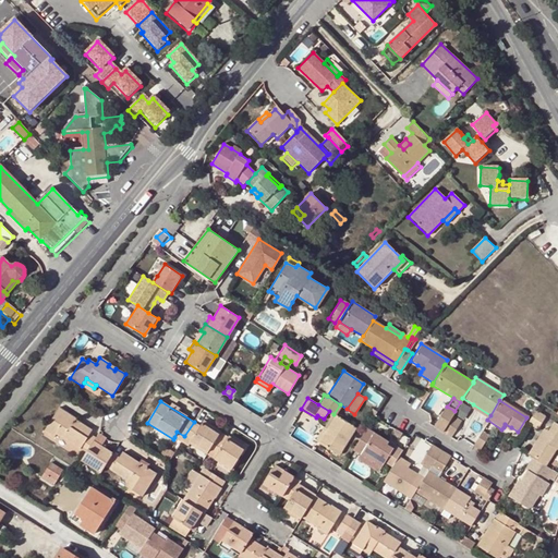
[(490,415),(473,404),(471,409),(487,420),(490,415)]
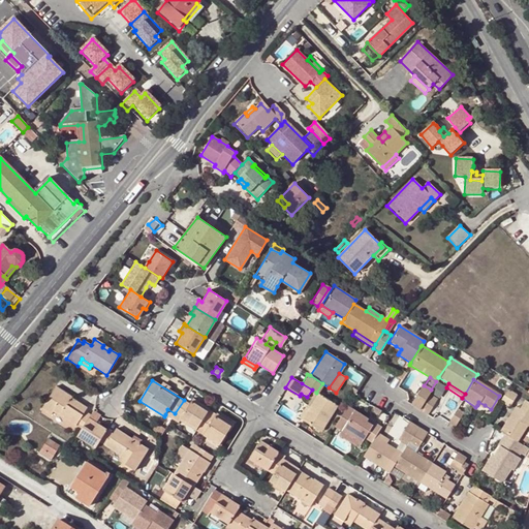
[(430,391),(431,390),(424,385),(422,384),(409,404),(417,409),(428,394),(430,391)]
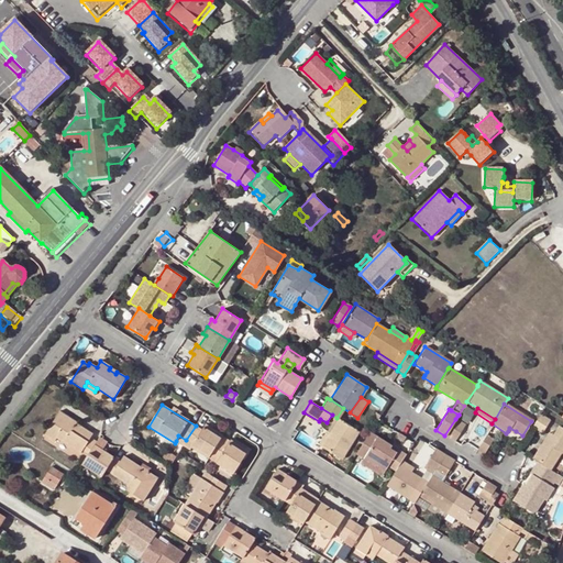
[(57,415),(75,426),(76,424),(77,423),(59,411),(57,415)]
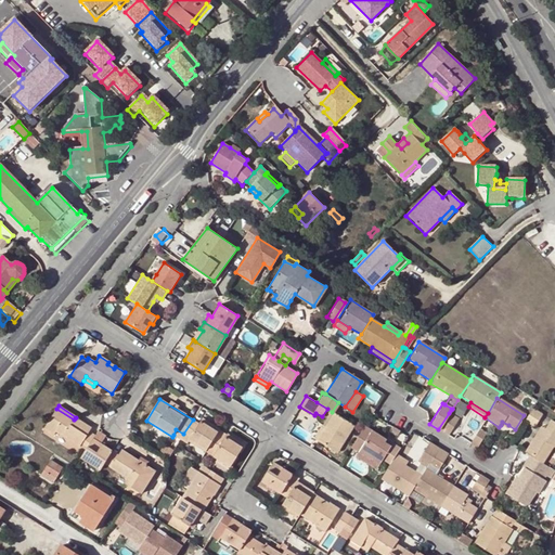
[(531,408),(524,421),(533,427),(542,414),(531,408)]
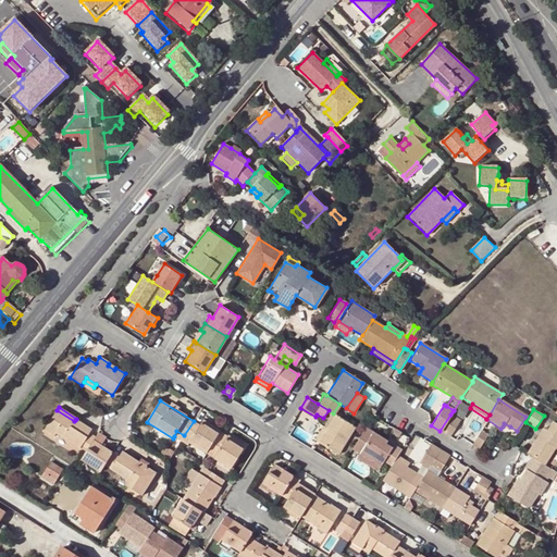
[(91,430),(75,420),(74,421),(57,410),(44,430),(53,436),(56,433),(79,448),(82,445),(87,449),(94,441),(95,437),(89,434),(91,430)]
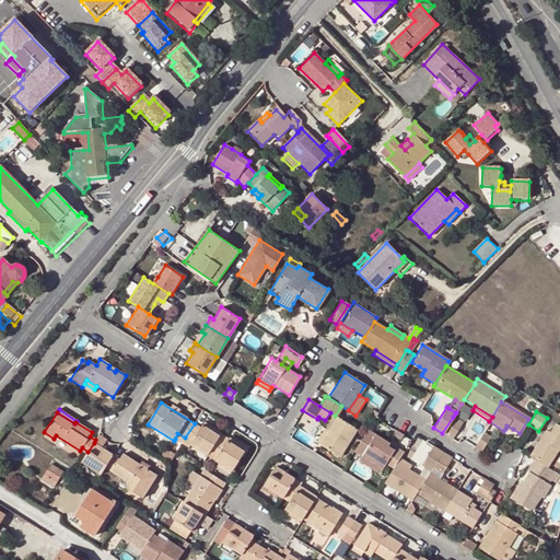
[(317,444),(338,456),(356,429),(335,416),(326,430),(317,444)]
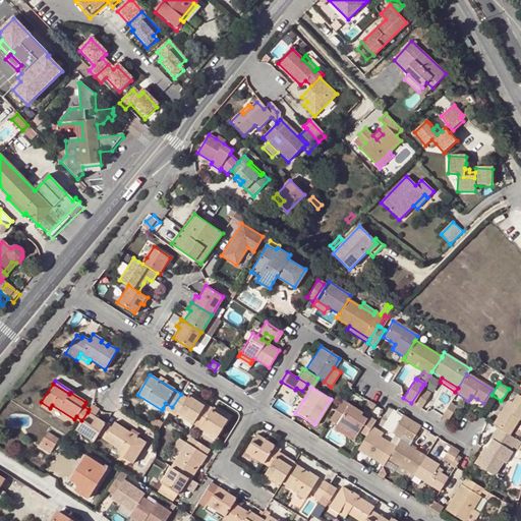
[(429,393),(421,388),(411,403),(419,408),(429,393)]
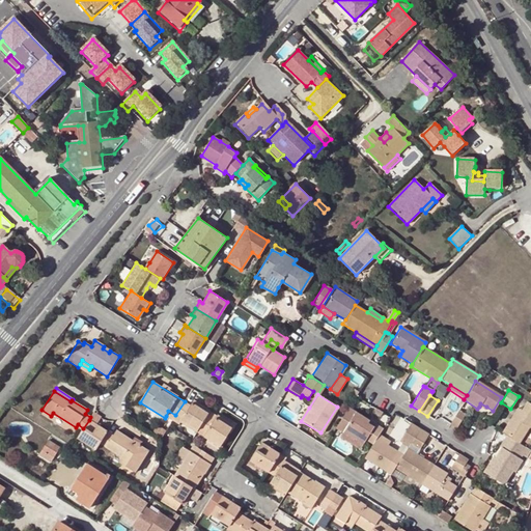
[(207,414),(198,408),(200,406),(193,401),(190,406),(185,401),(175,415),(172,420),(178,424),(180,421),(197,431),(200,426),(207,414)]
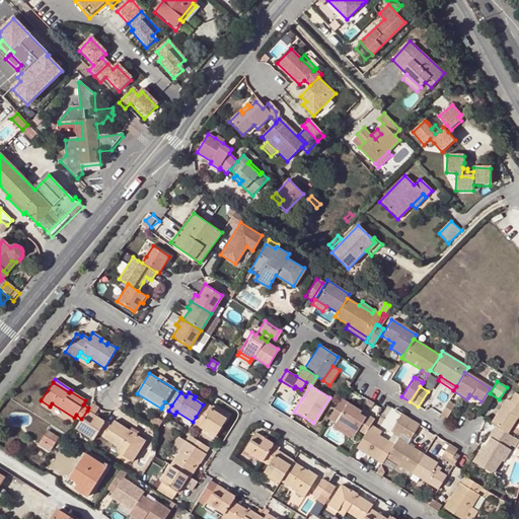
[(518,394),(515,392),(510,401),(505,410),(501,408),(491,423),(495,426),(506,433),(516,418),(518,419),(518,394)]
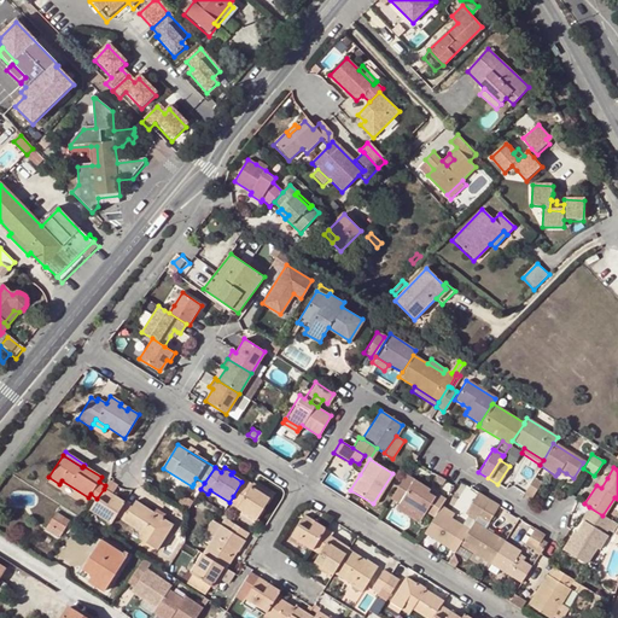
[(348,488),(350,490),(360,474),(357,472),(348,488)]
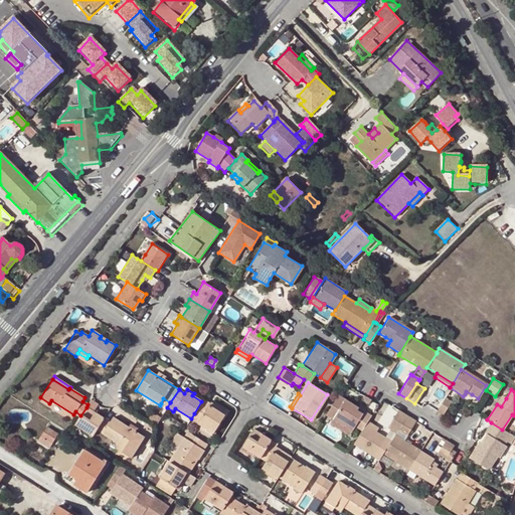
[(346,428),(348,425),(354,430),(355,427),(361,432),(364,426),(367,422),(370,416),(364,412),(362,415),(356,411),(358,408),(337,395),(335,399),(325,415),(333,420),(346,428)]
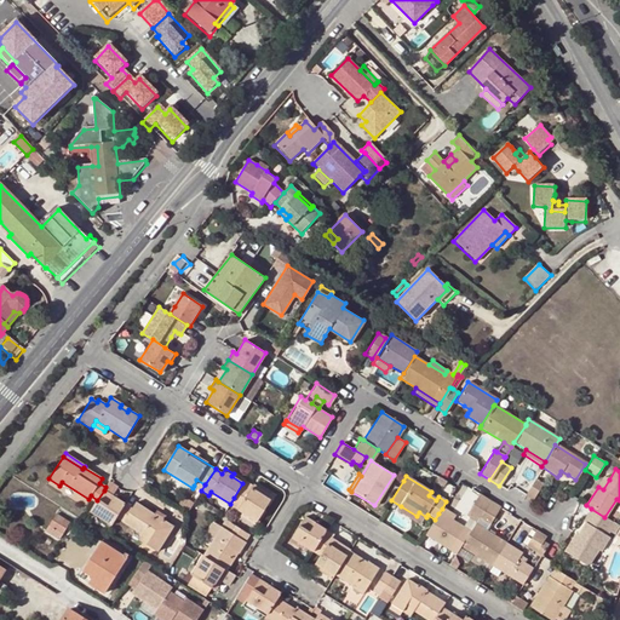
[(598,487),(603,489),(609,480),(604,476),(598,487)]
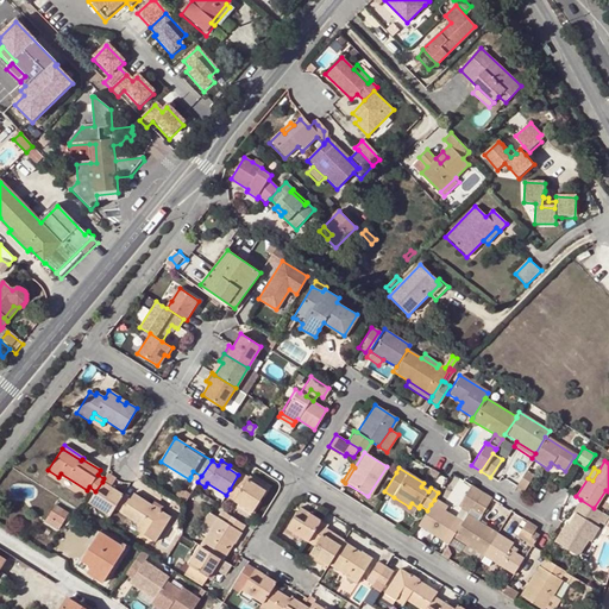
[(193,471),(190,477),(198,482),(201,476),(193,471)]
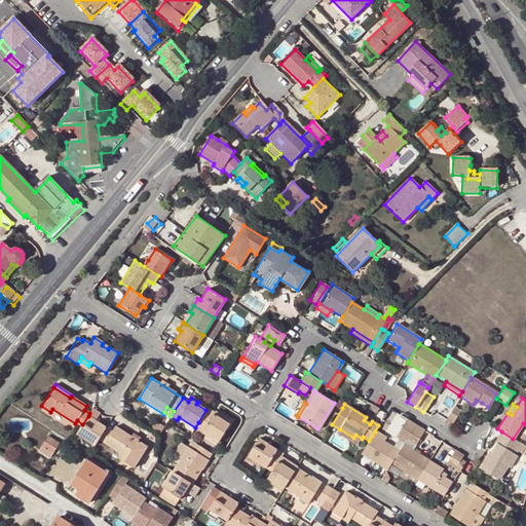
[(458,412),(451,407),(445,417),(444,420),(451,424),(458,412)]
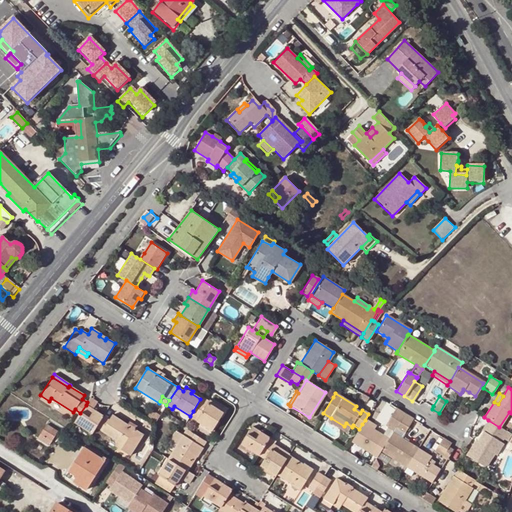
[(212,430),(223,413),(214,408),(215,405),(202,397),(200,399),(193,411),(200,415),(197,420),(212,430)]
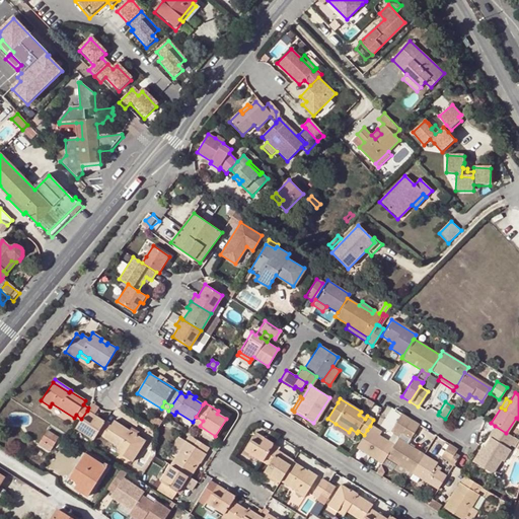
[(87,411),(94,415),(98,408),(91,403),(88,408),(87,411)]
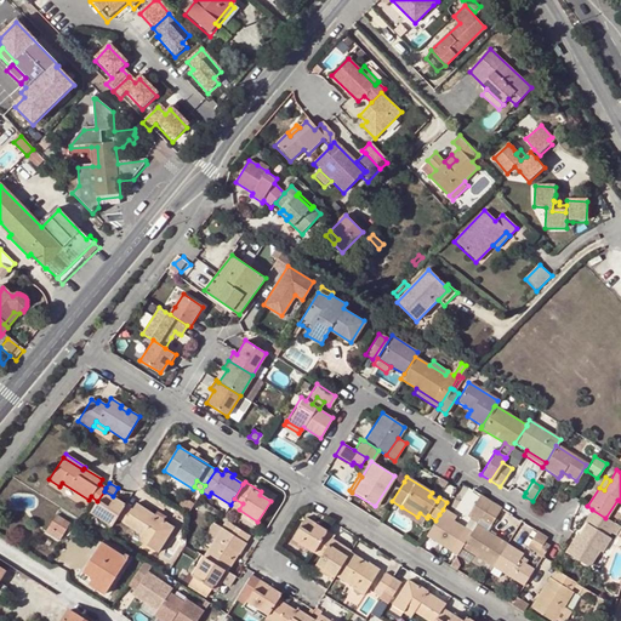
[(113,496),(104,491),(97,501),(91,512),(112,525),(117,519),(125,505),(113,496)]
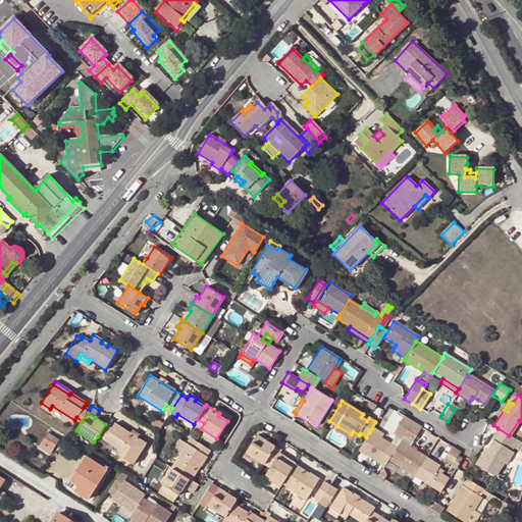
[(399,432),(397,436),(401,439),(404,435),(412,422),(405,418),(397,431),(399,432)]
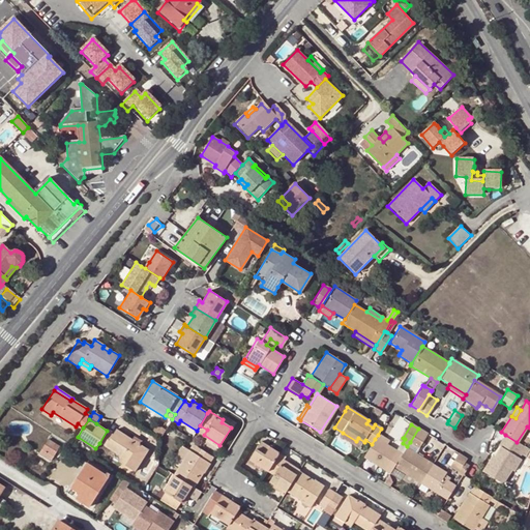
[(197,431),(204,435),(207,430),(200,425),(197,431)]
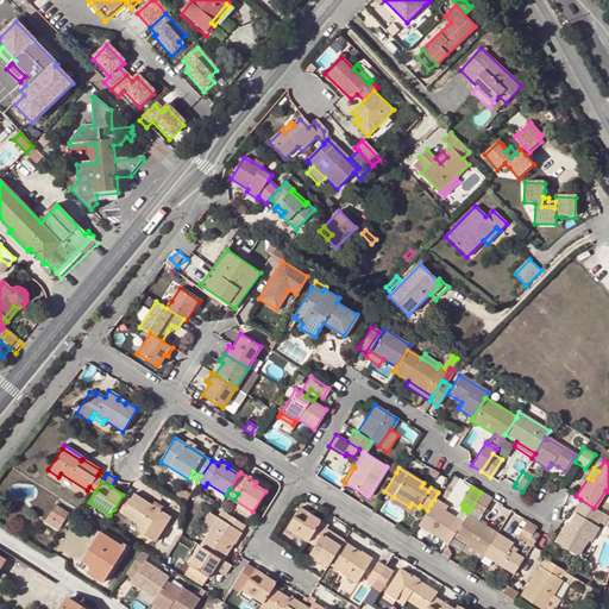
[(481,493),(471,508),(482,515),(491,501),(481,493)]
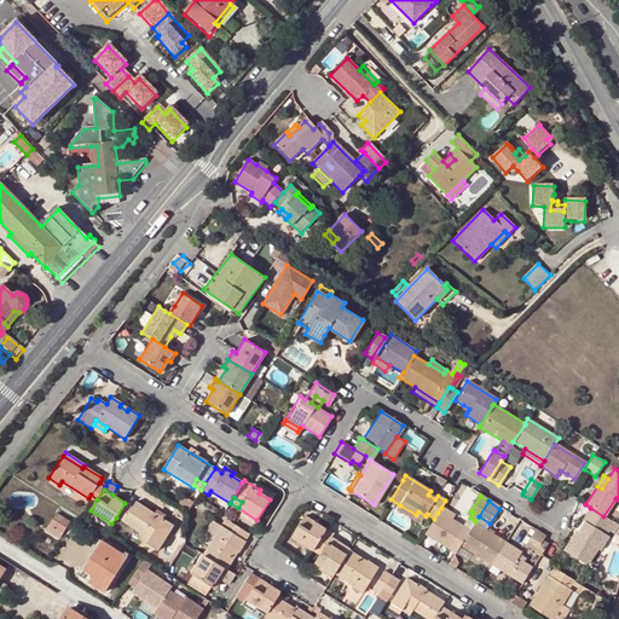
[(116,518),(142,533),(146,537),(144,542),(157,550),(173,526),(162,519),(160,521),(152,516),(154,513),(136,502),(132,508),(125,503),(116,518)]
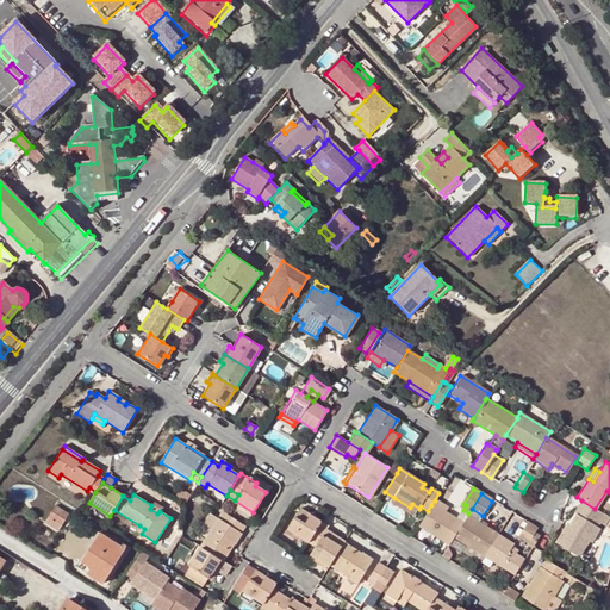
[(414,517),(419,509),(412,504),(410,508),(394,498),(391,503),(414,517)]
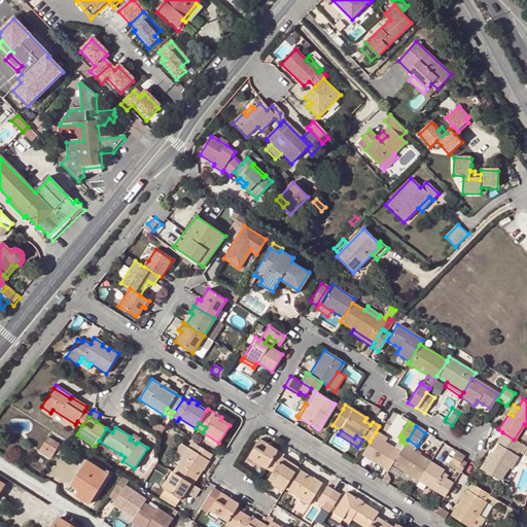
[(376,432),(373,436),(385,444),(387,441),(376,432)]
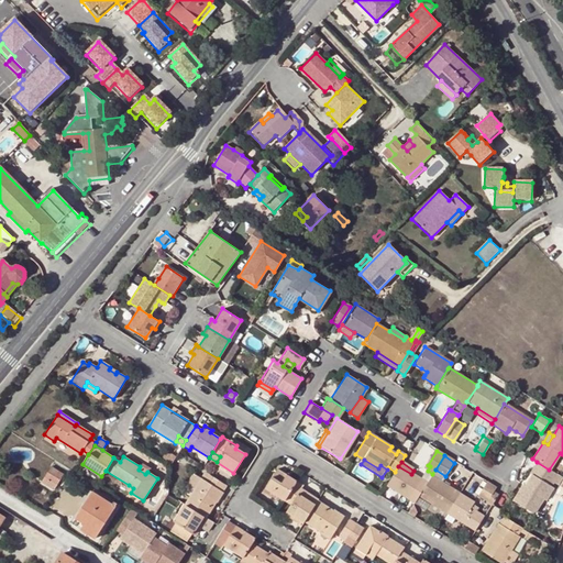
[(553,488),(549,486),(552,481),(555,474),(549,470),(537,462),(530,474),(532,475),(525,487),(522,485),(512,501),(532,515),(542,499),(544,500),(553,488)]
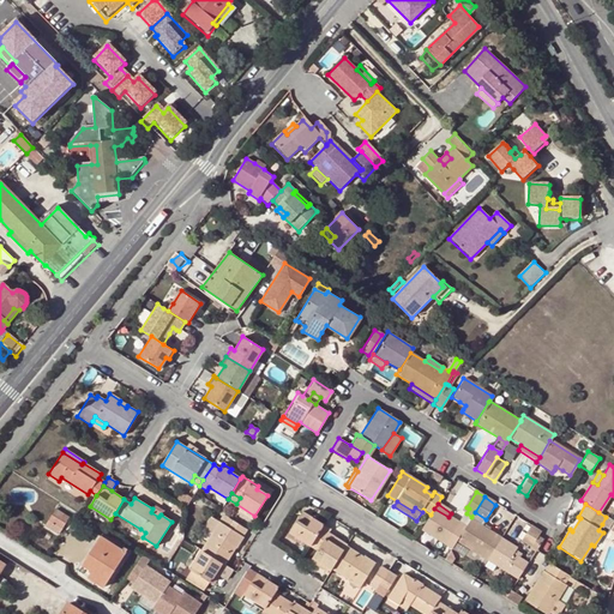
[(151,512),(158,517),(161,515),(163,510),(156,505),(152,509),(151,512)]
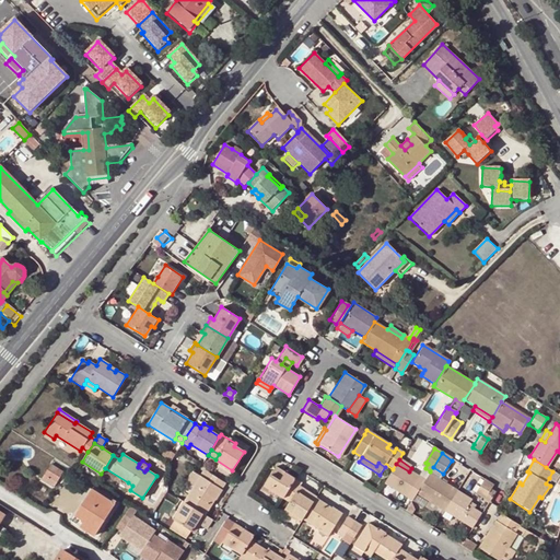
[(50,464),(44,475),(56,482),(62,471),(50,464)]
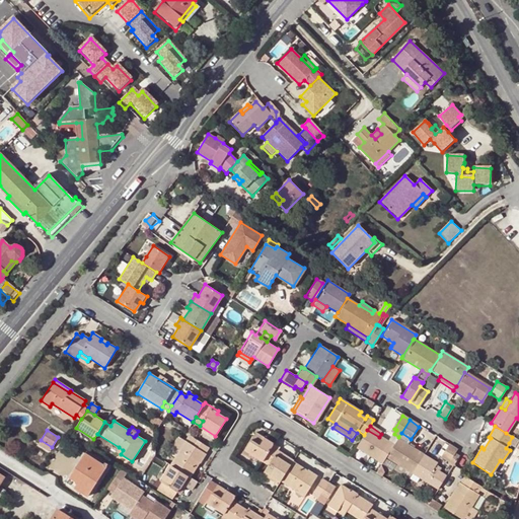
[(356,448),(377,461),(388,444),(379,437),(367,430),(364,435),(356,448)]
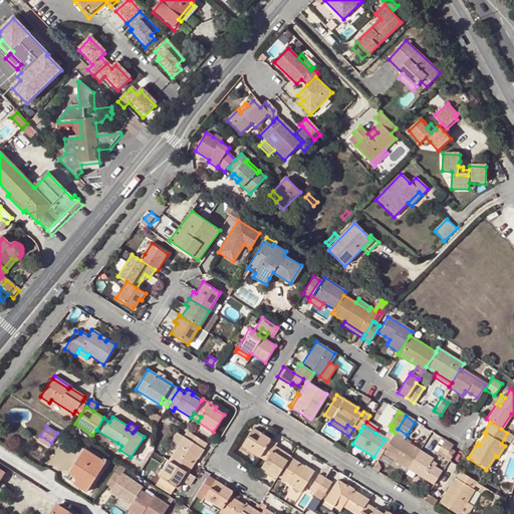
[(270,442),(271,440),(254,429),(242,447),(260,457),(270,442)]
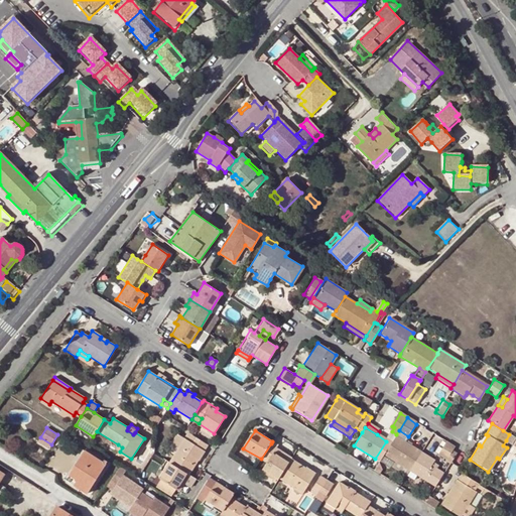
[(208,445),(187,433),(184,439),(178,448),(169,463),(171,465),(172,465),(187,474),(189,475),(208,445)]
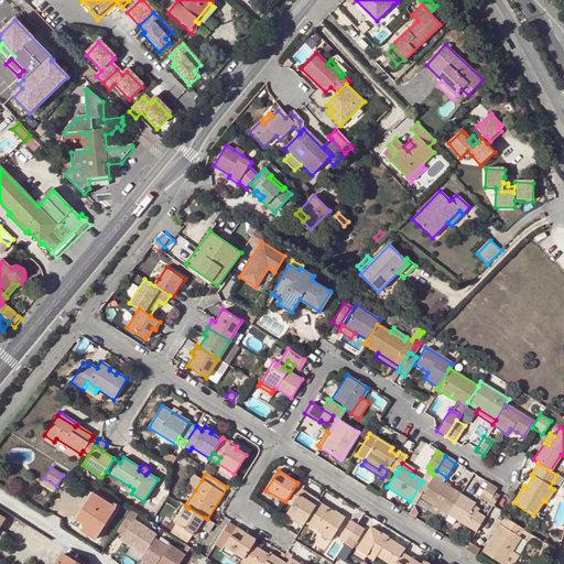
[(563,479),(556,475),(553,481),(559,485),(563,479)]
